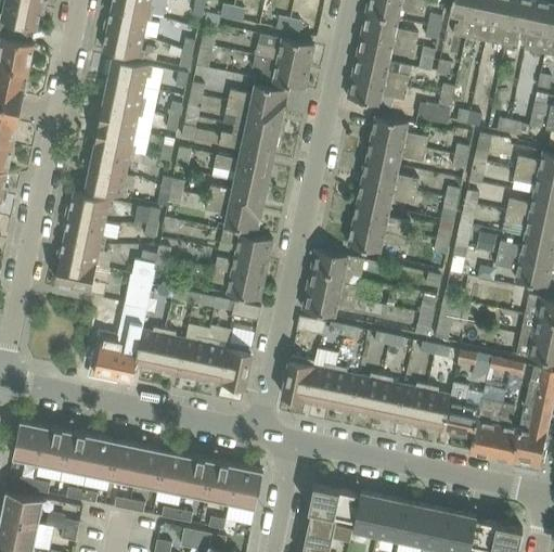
[(44,15),(46,9),(5,0),(4,0),(2,14),(0,13),(0,22),(29,28),(37,29),(40,14),(44,15)]
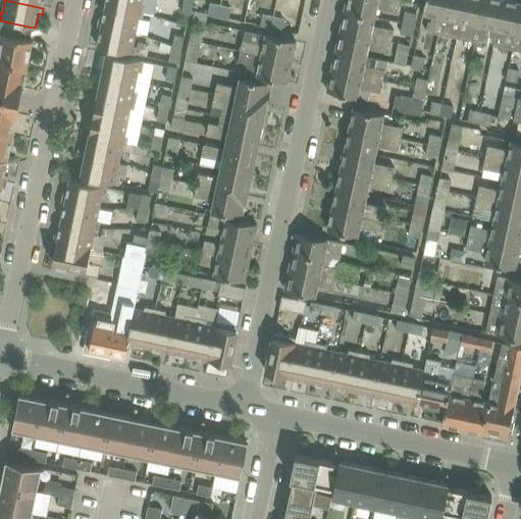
[(142,7),(143,0),(106,0),(105,6),(144,14),(146,8),(142,7)]
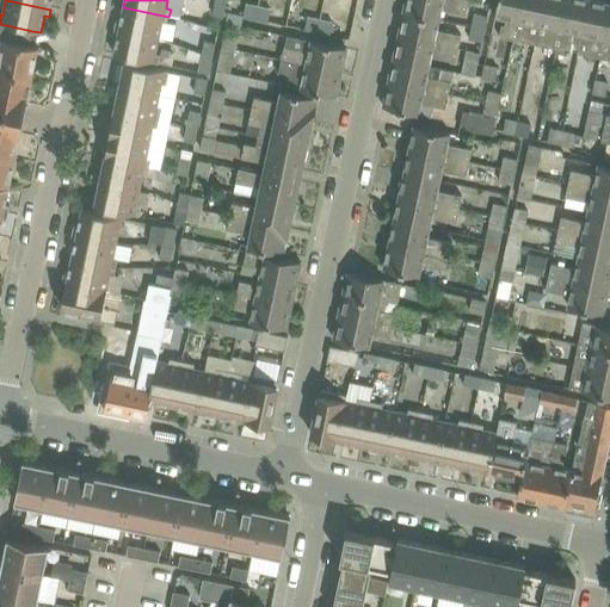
[(468,4),(451,0),(405,0),(404,8),(439,17),(441,12),(466,17),(468,4)]
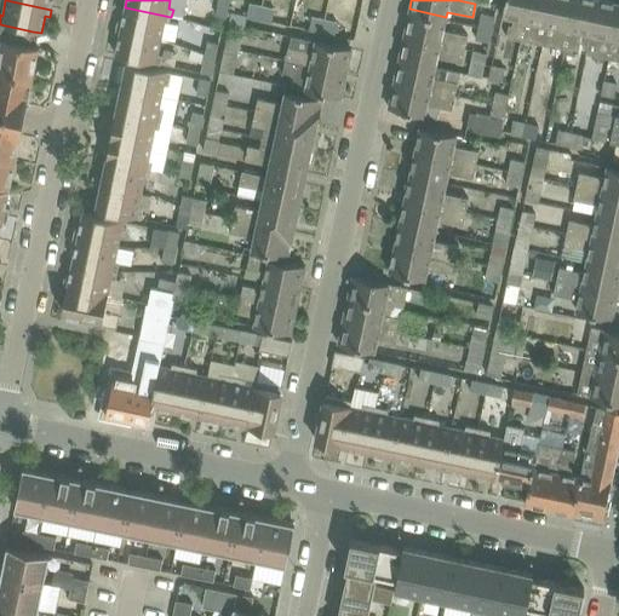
[(520,44),(528,0),(505,0),(502,18),(511,21),(510,28),(508,27),(505,40),(520,44)]
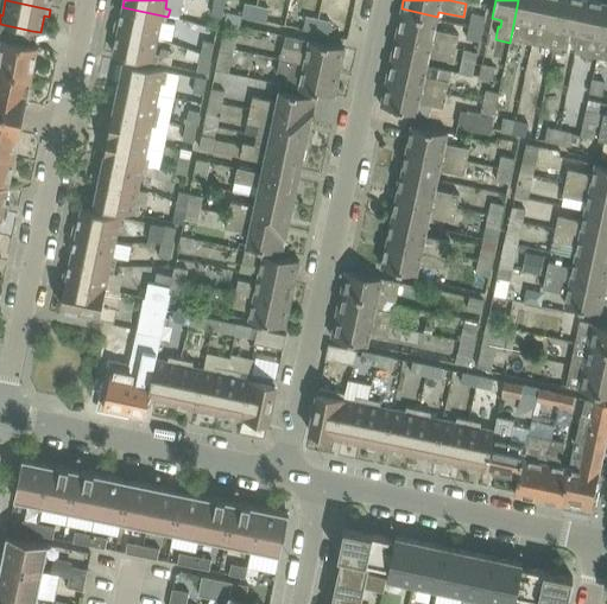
[(531,46),(541,0),(518,0),(510,42),(518,44),(531,46)]
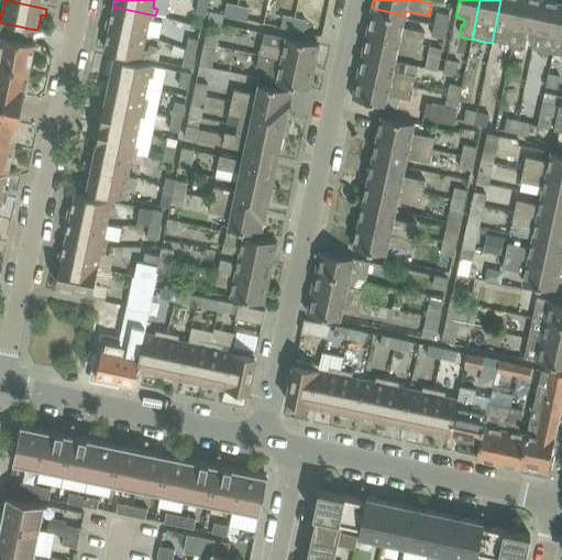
[(511,47),(521,0),(500,0),(492,43),(511,47)]
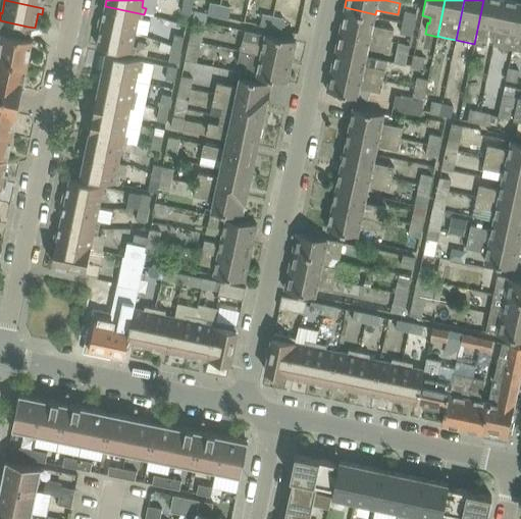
[(502,0),(483,0),(474,44),(486,46),(488,35),(485,35),(487,29),(497,31),(503,0),(502,0)]
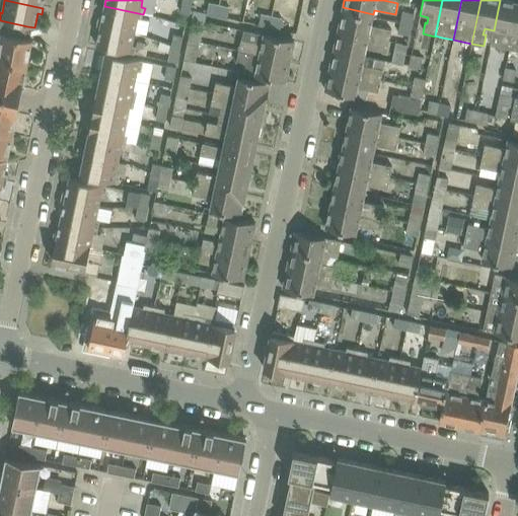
[(509,50),(517,6),(517,3),(500,0),(494,30),(495,31),(491,46),(509,50)]
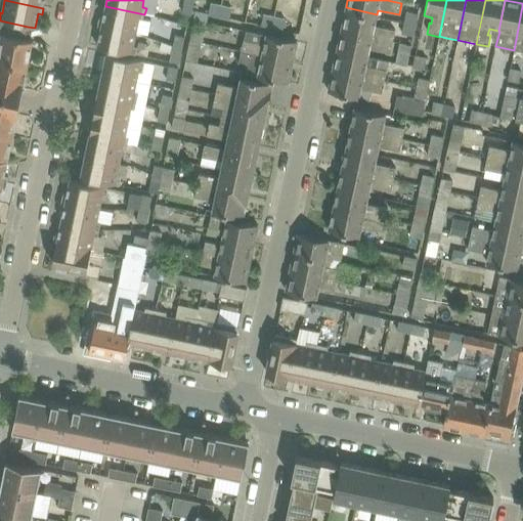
[(190,16),(193,3),(184,1),(181,14),(190,16)]
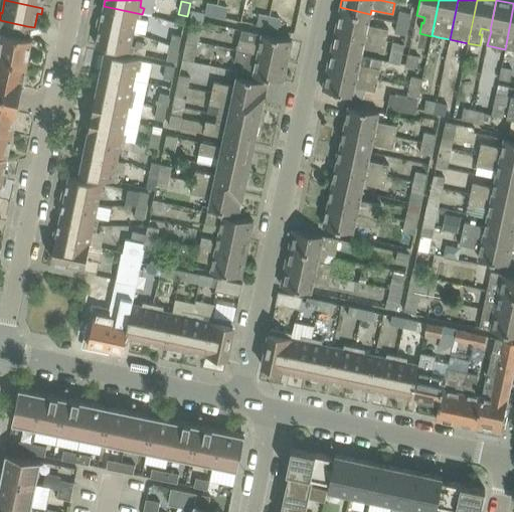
[(215,19),(217,7),(206,4),(203,16),(215,19)]
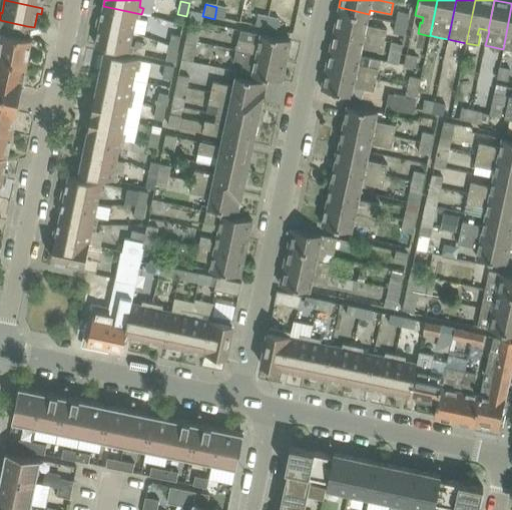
[(140,20),(141,14),(103,6),(100,20),(96,19),(95,26),(133,33),(136,20),(140,20)]
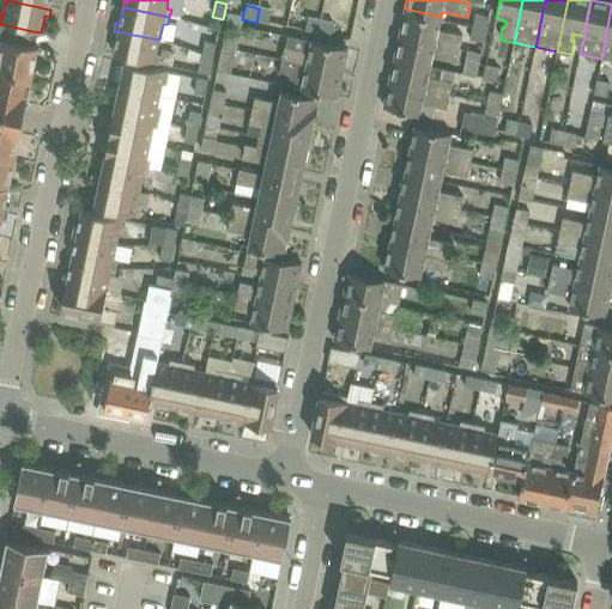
[(611,7),(601,59),(611,61),(611,7)]
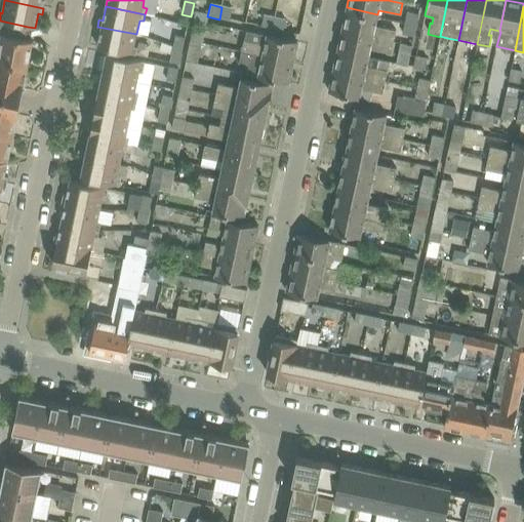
[(244,25),(247,12),(222,7),(219,19),(244,25)]
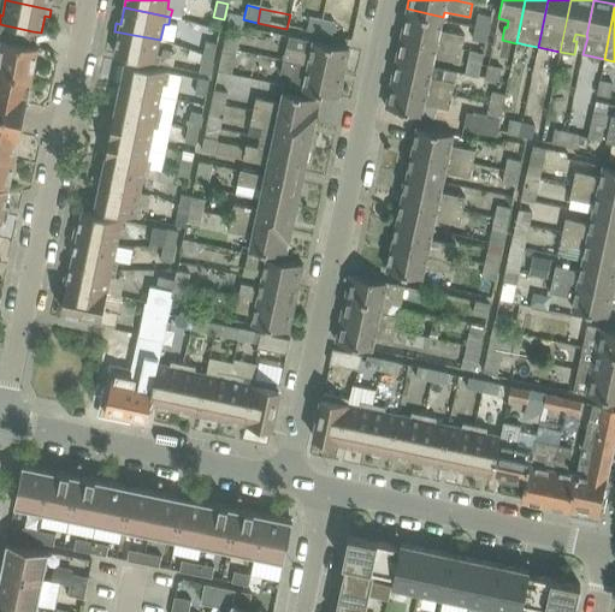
[(441,31),(443,22),(443,17),(407,9),(407,12),(402,31),(461,45),(462,36),(441,31)]
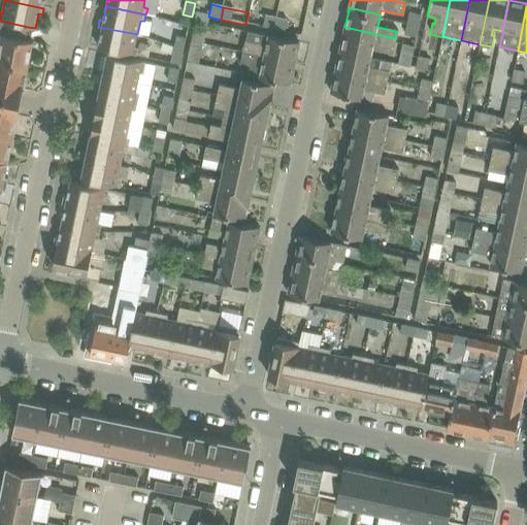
[(418,27),(420,17),(408,14),(406,25),(418,27)]
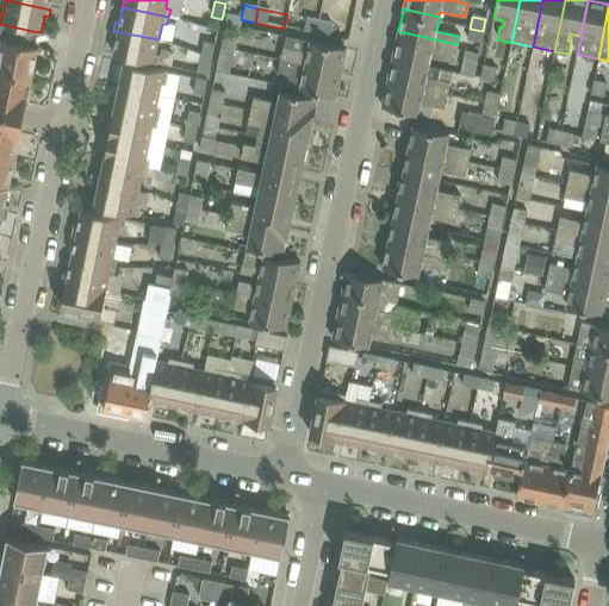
[(317,36),(319,22),(306,18),(303,32),(317,36)]
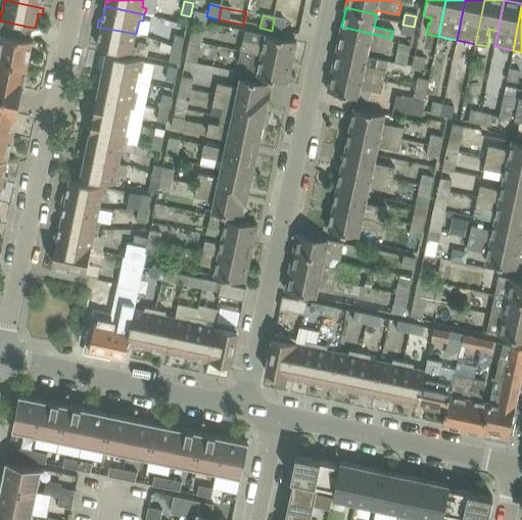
[(282,20),(274,18),(272,31),(280,32),(282,20)]
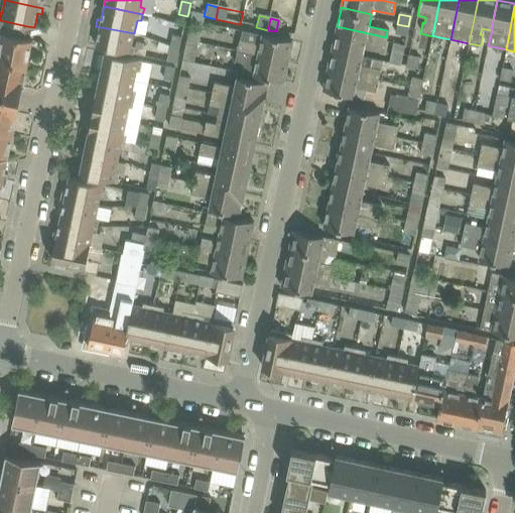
[(0,58),(26,65),(30,41),(24,40),(27,26),(0,20),(0,37),(1,37),(0,41),(0,58)]
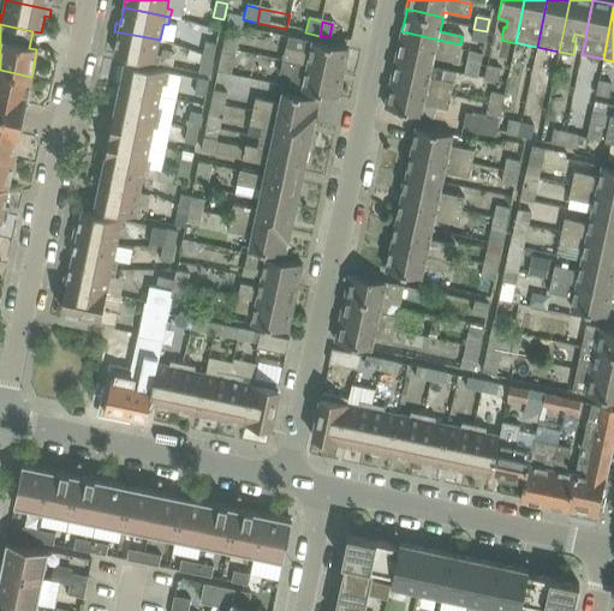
[(484,45),(487,31),(474,29),(471,41),(484,45)]
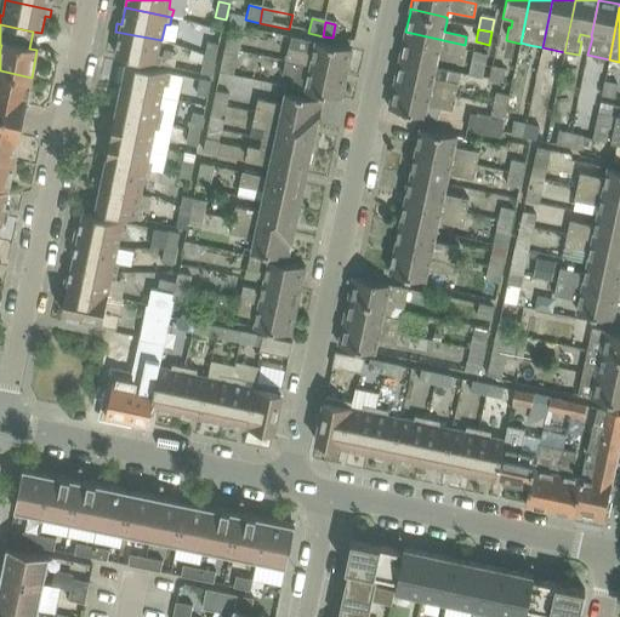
[(158,57),(161,40),(115,32),(114,39),(119,40),(115,57),(161,67),(163,58),(158,57)]
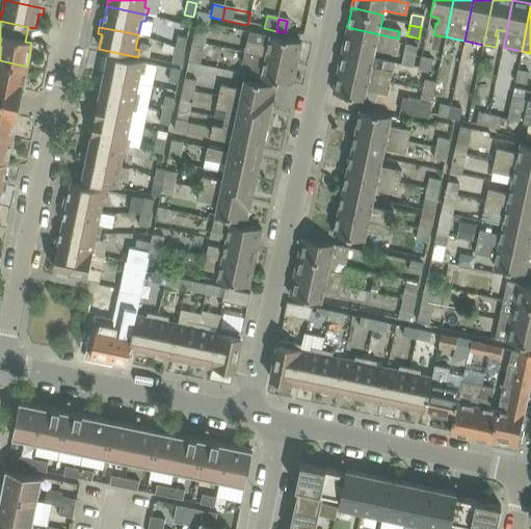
[(395,54),(398,38),(347,27),(343,48),(374,55),(375,50),(395,54)]
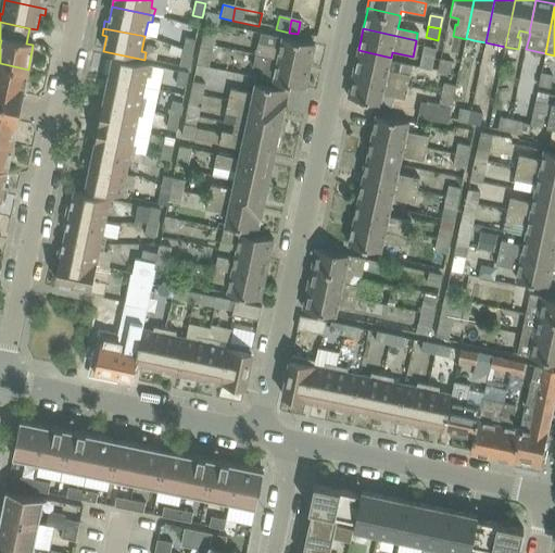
[(203,33),(200,44),(214,47),(216,36),(203,33)]
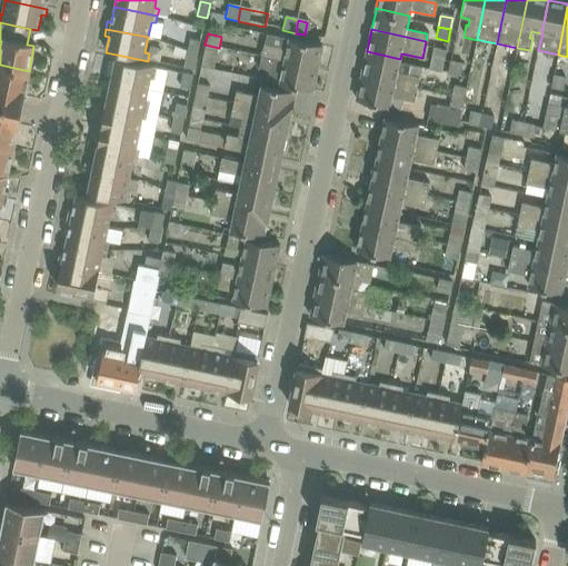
[(318,69),(322,47),(266,35),(261,57),(318,69)]
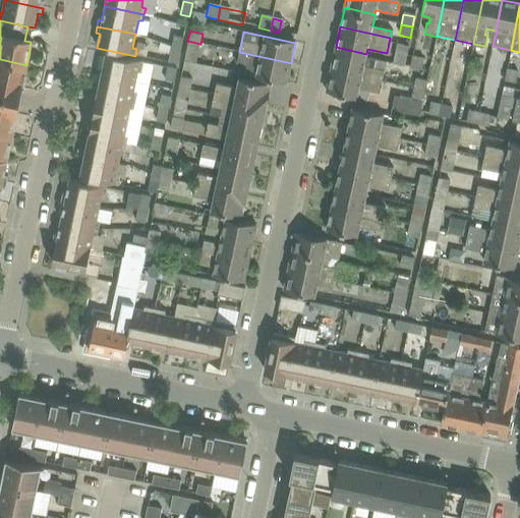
[(179,52),(182,39),(174,37),(171,50),(179,52)]
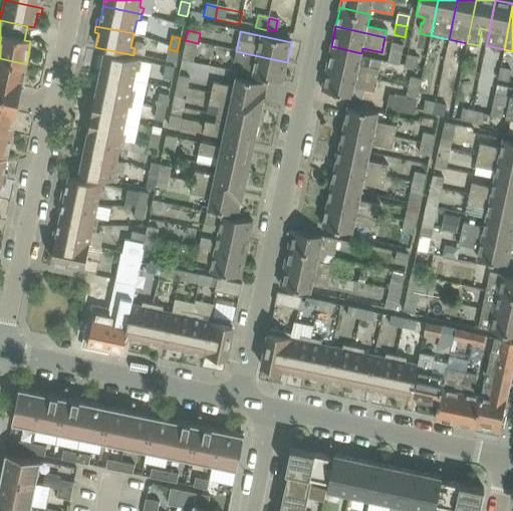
[(194,64),(198,43),(185,40),(181,61),(194,64)]
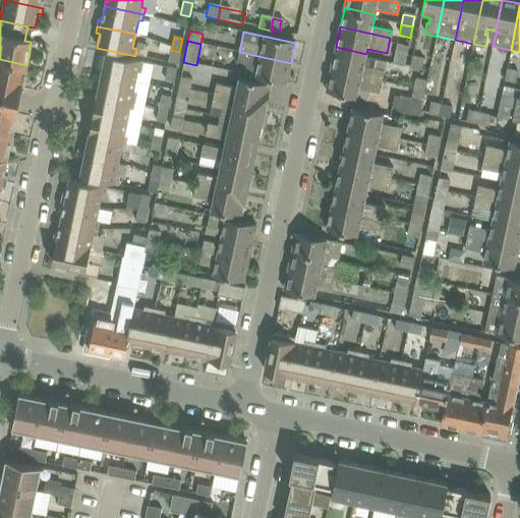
[(404,67),(408,47),(396,44),(392,64),(404,67)]
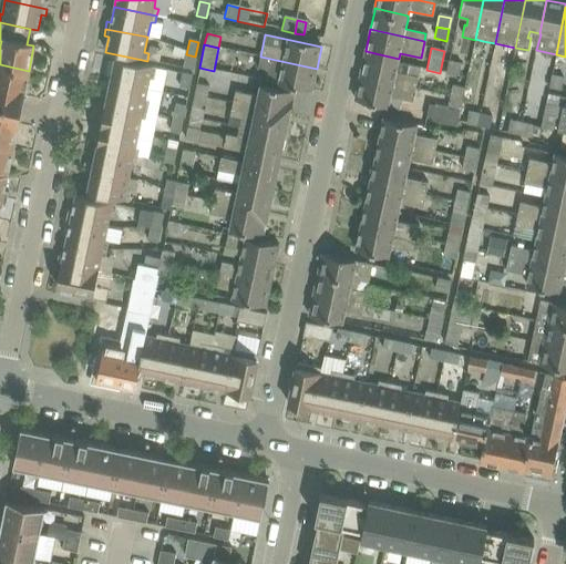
[(366,51),(360,78),(415,90),(418,79),(408,77),(410,67),(398,64),(399,59),(366,51)]
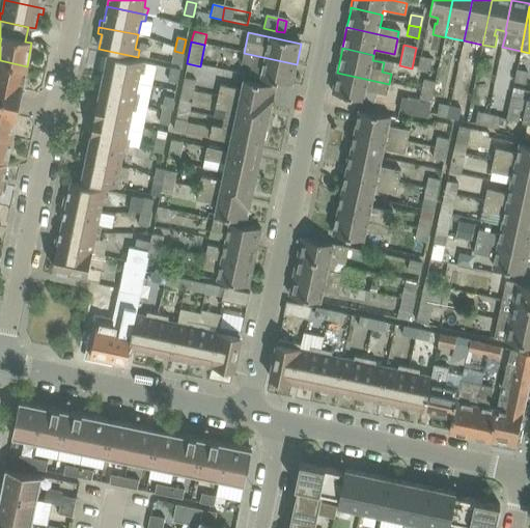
[(180,66),(183,53),(174,51),(171,64),(180,66)]
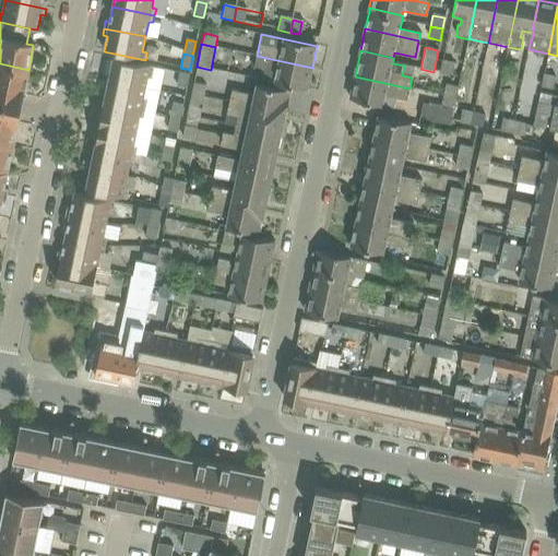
[(307,91),(312,68),(257,56),(253,69),(264,71),(262,81),(307,91)]
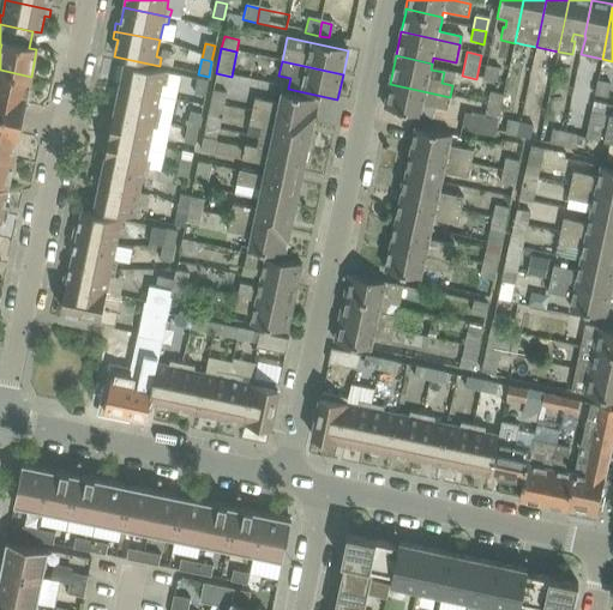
[(167,86),(169,73),(124,64),(119,89),(160,97),(162,86),(167,86)]
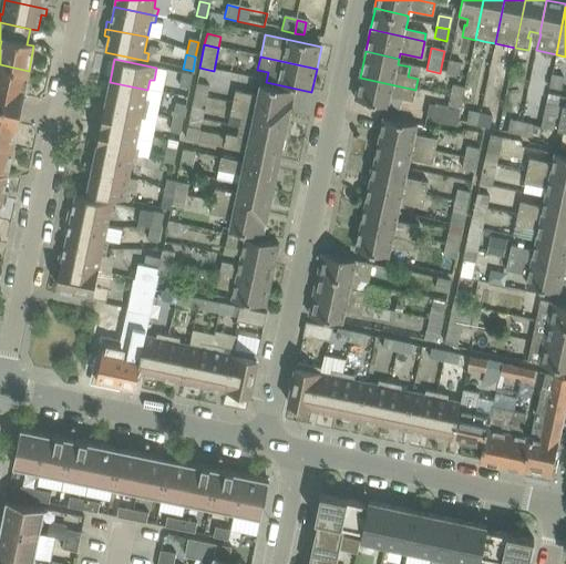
[(460,64),(449,62),(445,74),(458,77),(460,64)]
